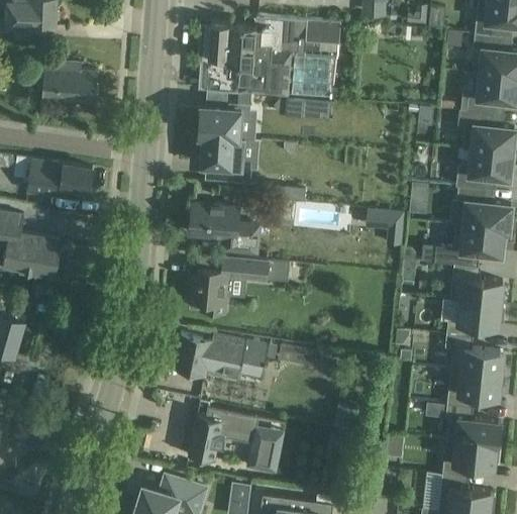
[(55,0),(4,0),(4,20),(8,20),(7,26),(13,26),(55,28),(55,25),(59,25),(59,13),(55,13),(55,0)]
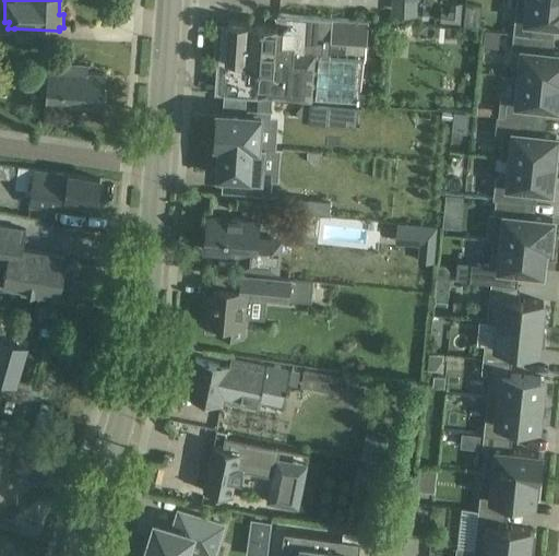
[(558,0),(516,0),(513,36),(527,37),(527,38),(543,39),(545,25),(555,26),(558,26),(558,0)]
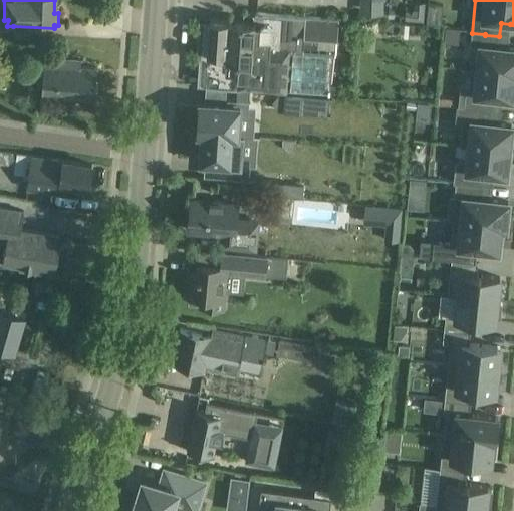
[(406,13),(405,22),(427,23),(429,5),(414,4),(414,11),(412,13),(406,13)]
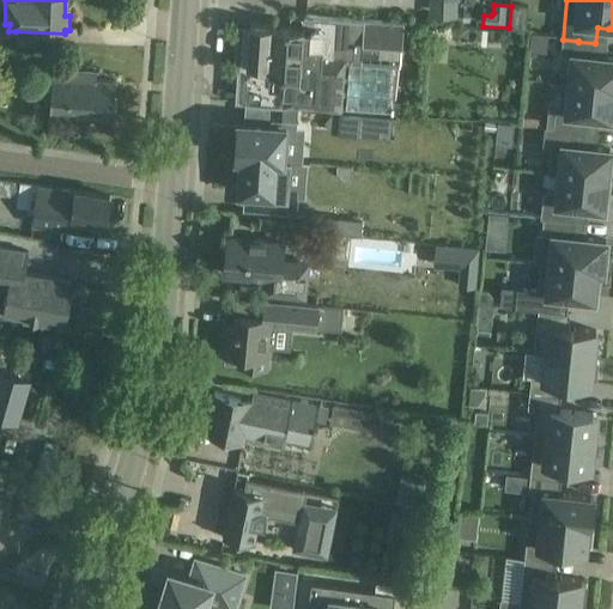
[(247,68),(243,107),(340,114),(340,111),(388,115),(394,115),(400,68),(392,68),(360,66),(360,53),(371,54),(371,48),(401,49),(404,26),(363,23),(310,19),(309,32),(249,29),(247,68)]
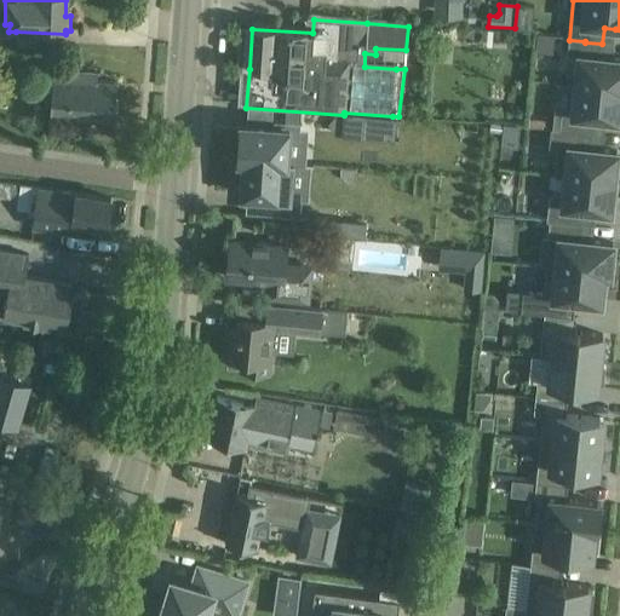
[(568,40),(566,58),(578,59),(575,87),(619,91),(619,62),(601,61),(602,44),(585,42),(585,41),(569,40),(568,40)]
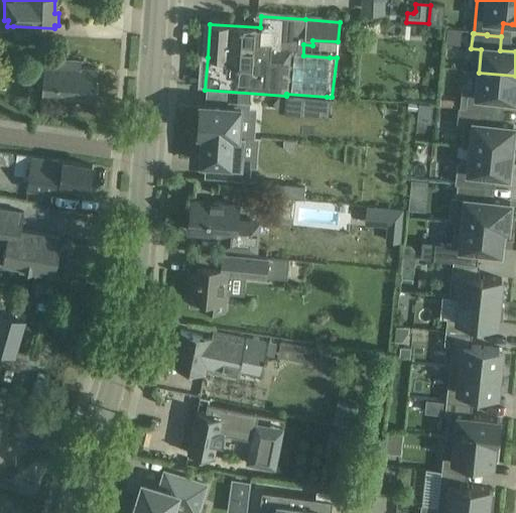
[(80,62),(59,61),(45,60),(42,96),(94,99),(96,70),(80,69),(80,62)]
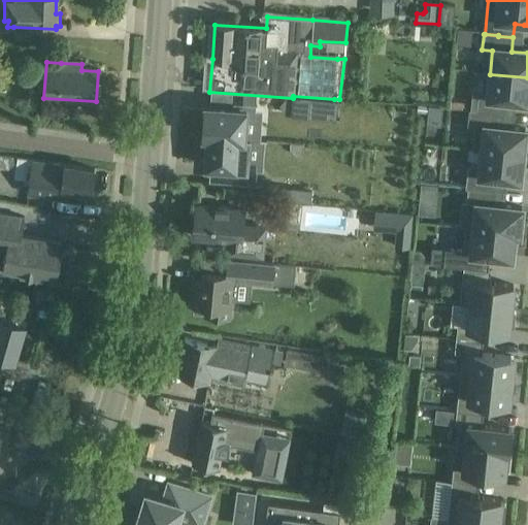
[(475,112),(490,115),(490,113),(504,116),(506,101),(527,103),(527,77),(490,74),(486,73),(483,98),(476,98),(475,112)]
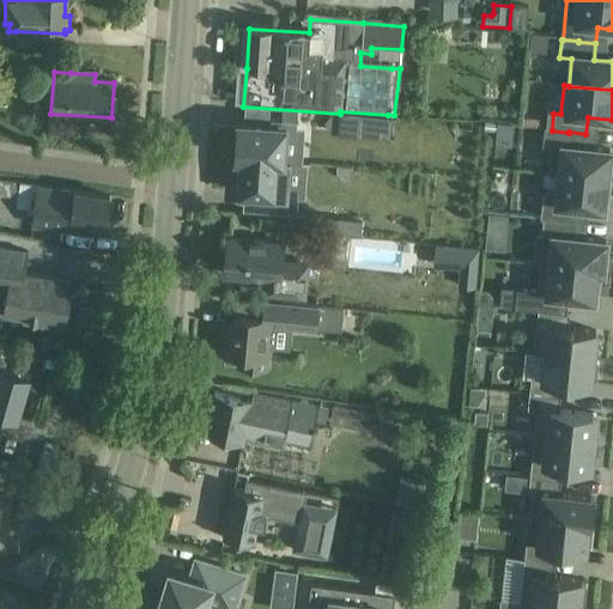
[(340,115),(338,136),(390,141),(393,120),(340,115)]
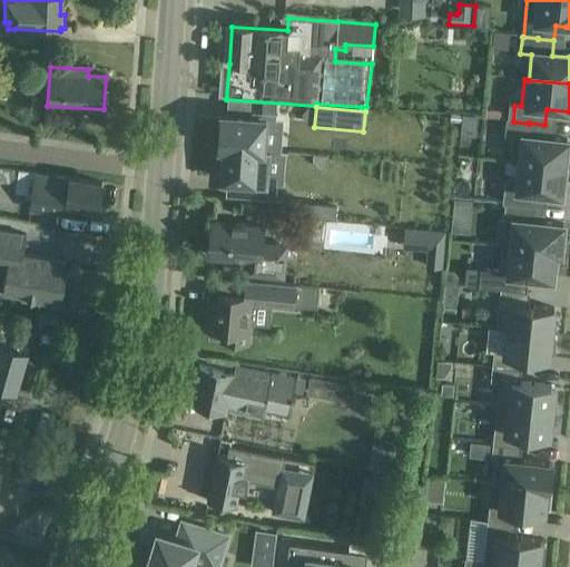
[(220,117),(218,150),(224,150),(225,150),(263,153),(263,152),(265,127),(275,128),(276,121),(276,116),(248,114),(248,118),(220,117)]
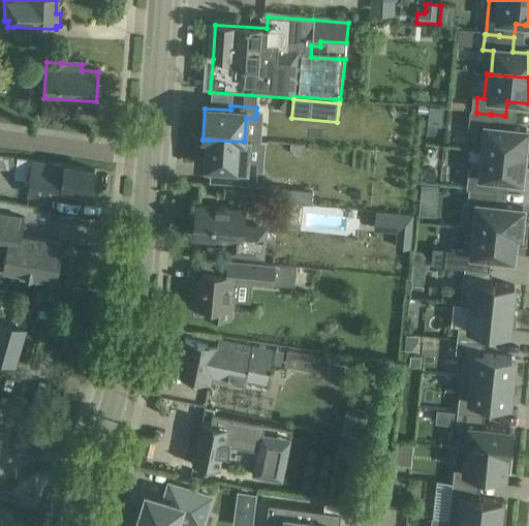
[(418,115),(428,116),(429,107),(419,106),(418,115)]
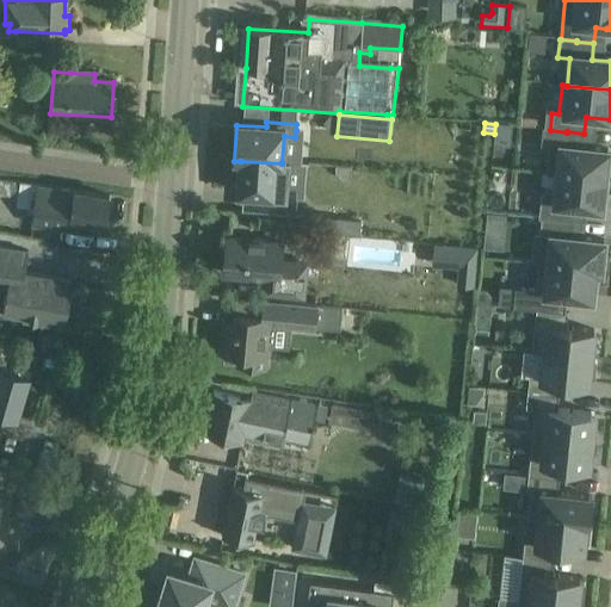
[(544,129),(542,146),(548,146),(544,175),(557,177),(610,181),(610,171),(610,158),(606,158),(608,152),(582,149),(584,134),(567,131),(567,132),(550,130),(544,129)]
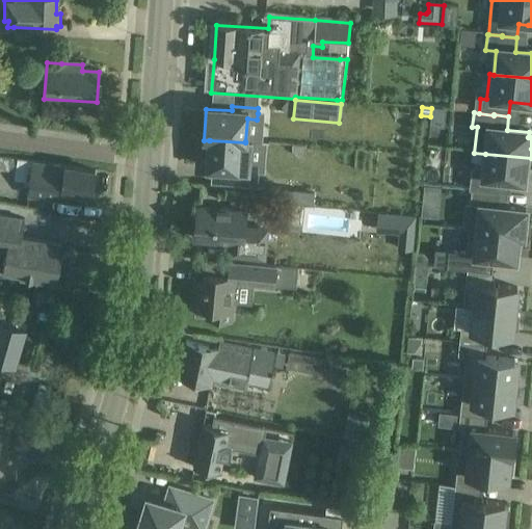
[(209,140),(207,170),(211,172),(233,173),(232,187),(258,189),(259,175),(259,173),(248,173),(251,142),(245,141),(245,142),(210,140),(209,140)]
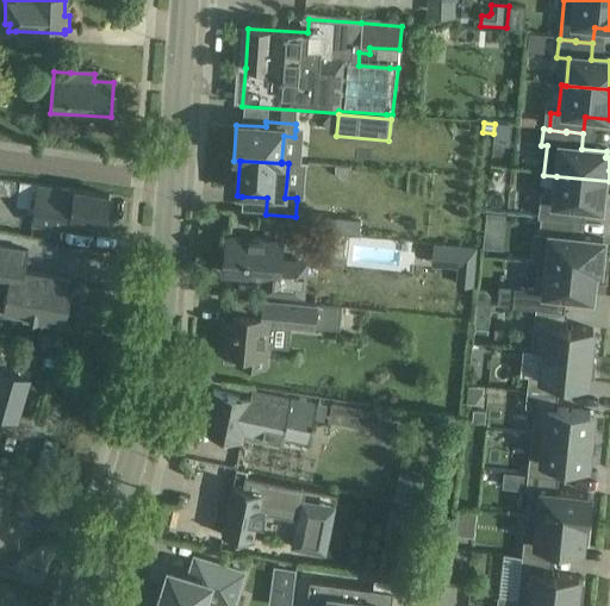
[(540,197),(537,219),(540,220),(540,219),(568,222),(570,207),(601,210),(601,204),(607,205),(609,181),(556,176),(554,193),(546,192),(540,197)]
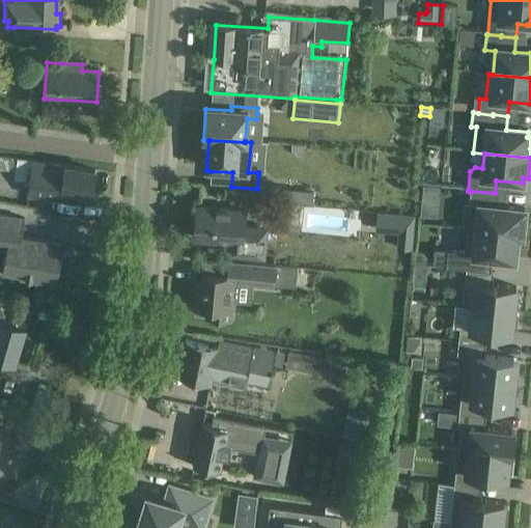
[(94,172),(74,169),(0,158),(0,171),(16,173),(15,182),(29,184),(27,198),(40,199),(60,202),(62,192),(91,196),(94,172)]
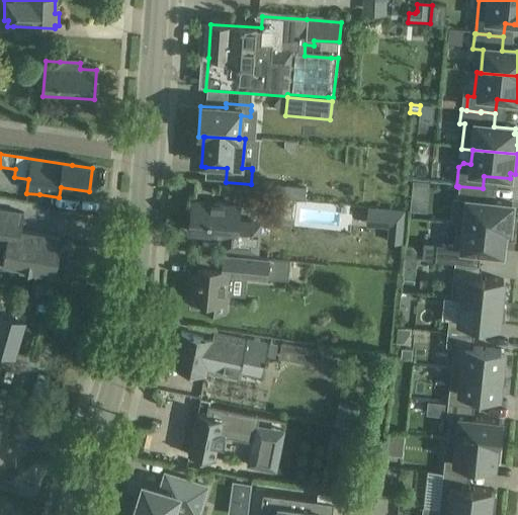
[(413,182),(411,205),(427,207),(429,183),(413,182)]
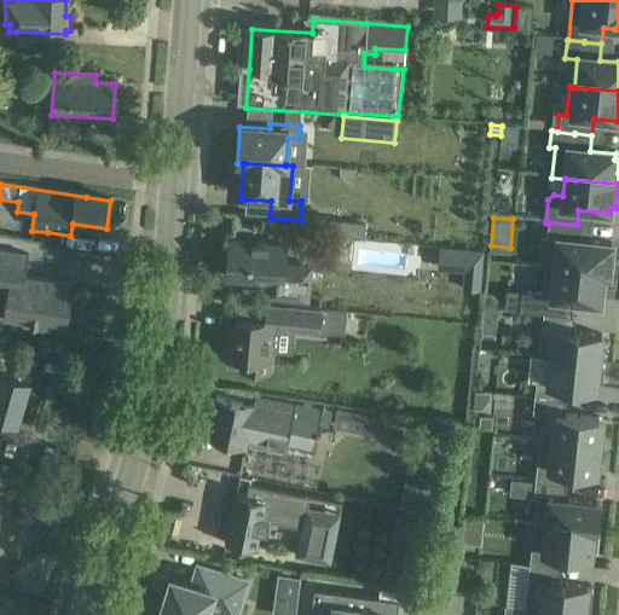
[(557,241),(555,270),(608,276),(612,245),(590,244),(580,243),(582,226),(577,225),(548,222),(548,224),(547,239),(557,241)]
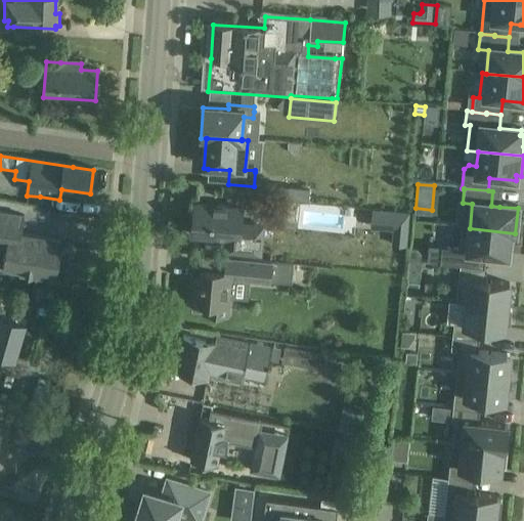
[(289,189),(288,202),(308,204),(309,192),(289,189)]
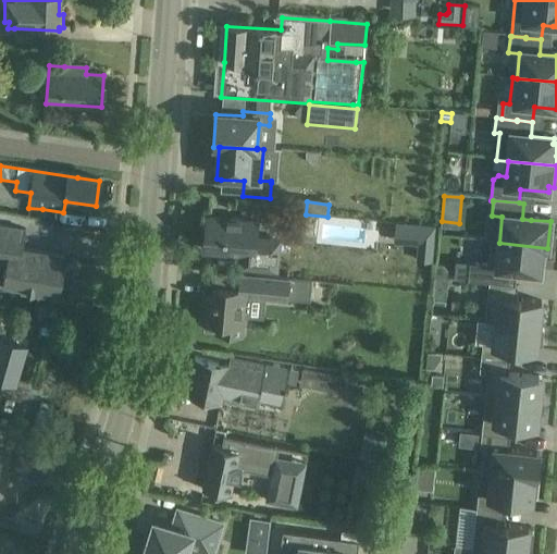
[(205,243),(203,253),(242,256),(240,269),(269,272),(271,243),(256,242),(257,224),(207,220),(206,229),(202,229),(201,243),(205,243)]
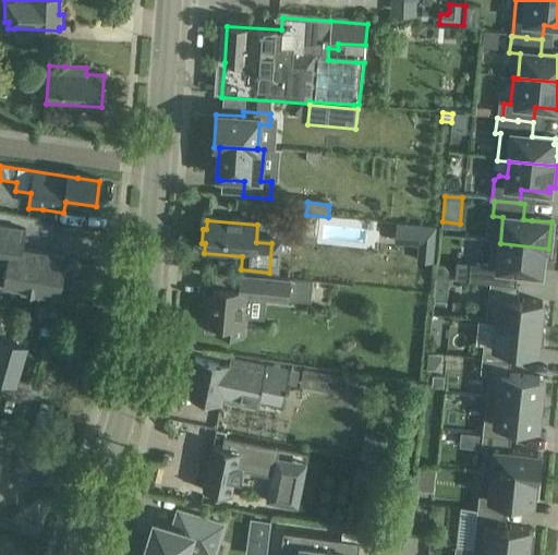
[(25,232),(3,229),(0,228),(0,264),(7,265),(2,288),(21,291),(20,294),(59,301),(65,258),(22,252),(25,232)]
